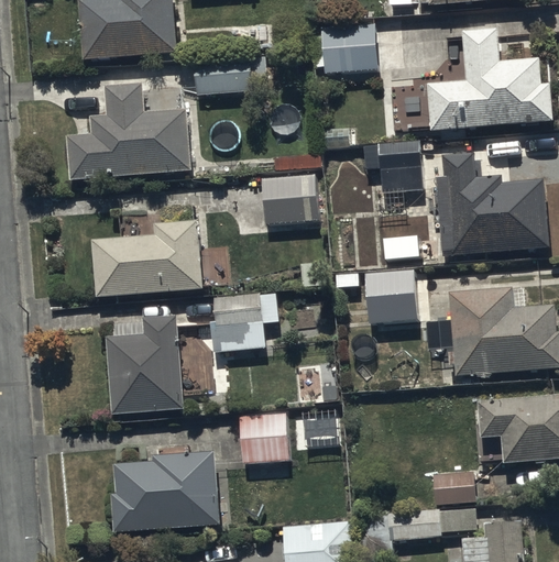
[(77,0),(84,58),(177,50),(172,0),(77,0)]
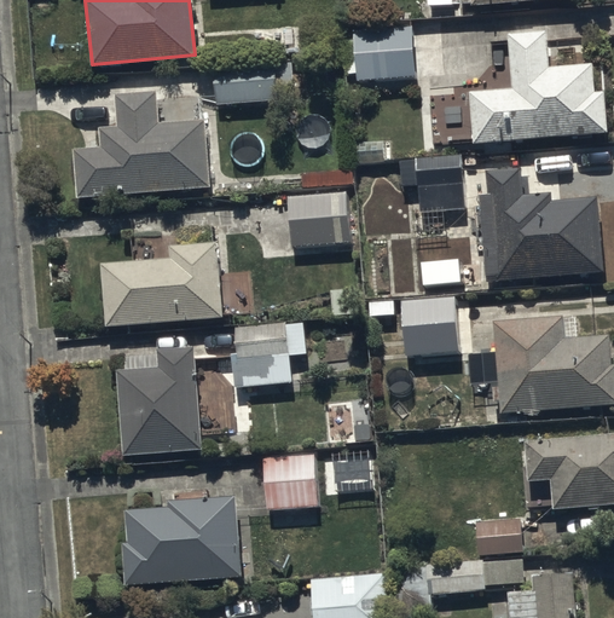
[(411,24),(355,27),(355,39),(343,40),(345,74),(355,74),(355,79),(413,76),(411,24)]
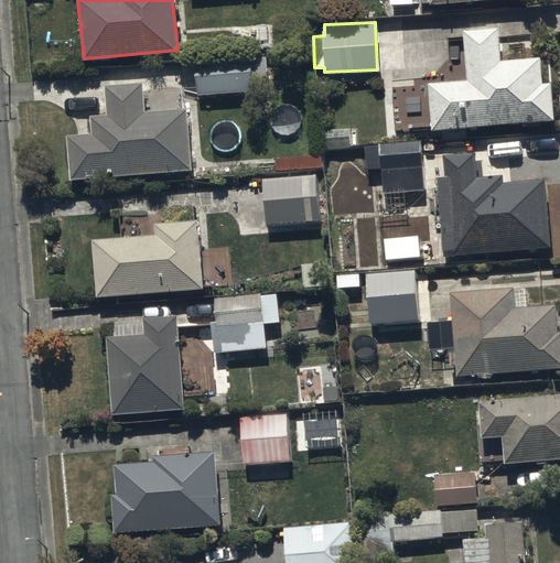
[(541,56),(499,60),(497,29),(464,31),(467,80),(429,83),(432,128),(556,120),(553,80),(544,82),(541,56)]
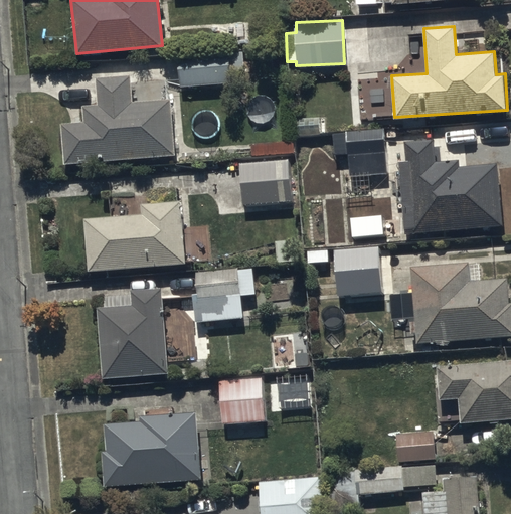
[(241,52),(177,55),(178,86),(230,83),(229,69),(242,69),(241,52)]
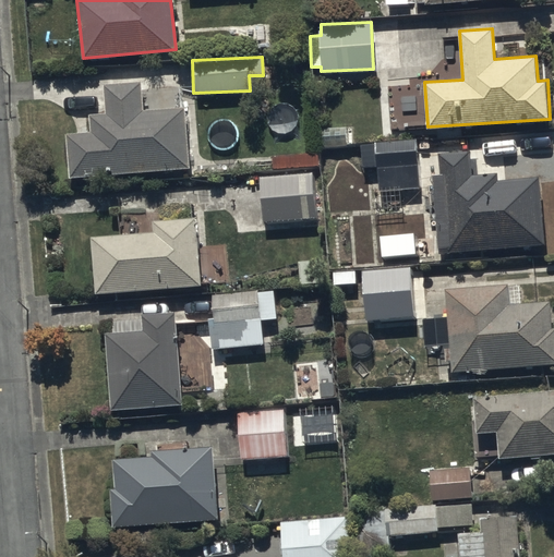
[(187,107),(142,109),(141,82),(103,84),(105,113),(88,114),(89,132),(65,134),(68,176),(190,168),(187,107)]
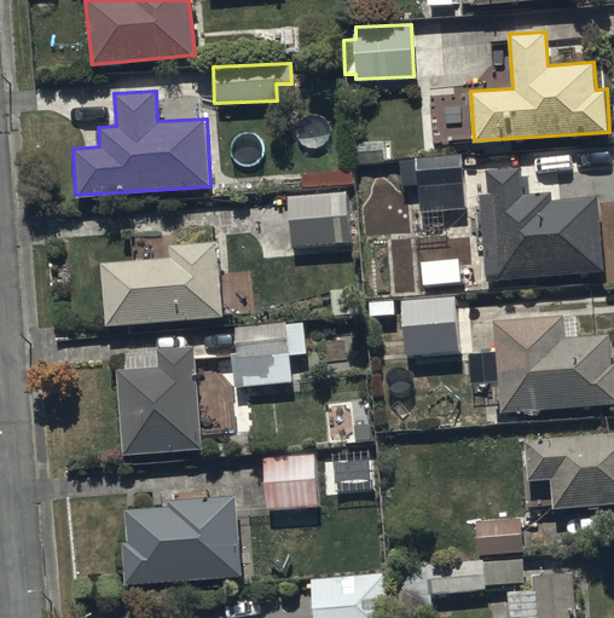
[(459,151),(397,157),(399,186),(415,184),(418,214),(465,209),(459,151)]
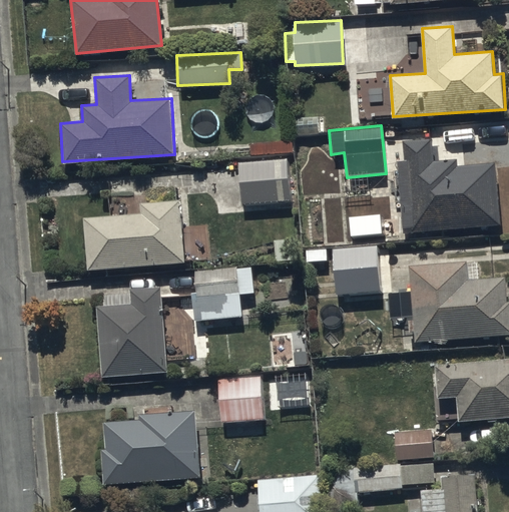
[(496,161),(457,164),(457,160),(441,161),(441,148),(431,148),(431,137),(405,139),(407,160),(400,161),(404,230),(499,225),(496,161)]
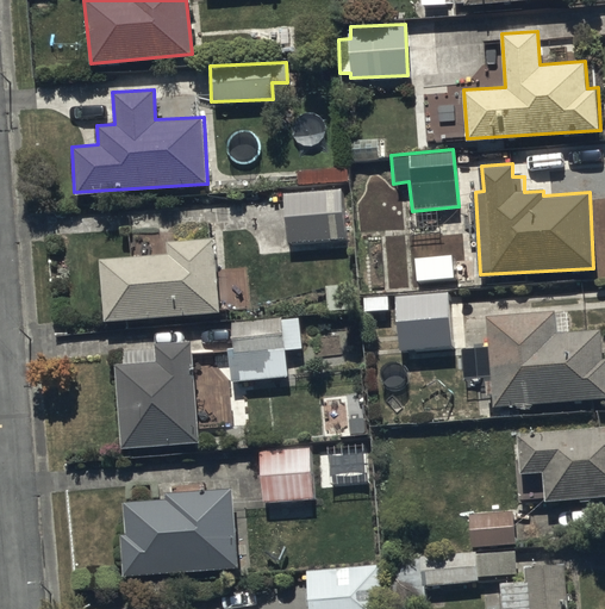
[(342,190),(282,192),(285,242),(344,238),(342,190)]
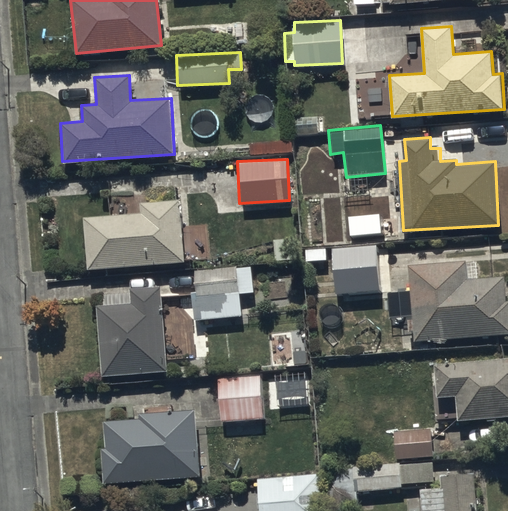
[(83,219),(87,269),(184,261),(179,199),(139,202),(140,214),(83,219)]
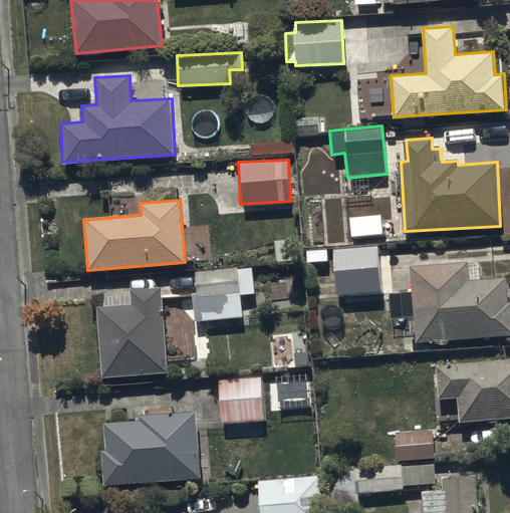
[(385,245),(333,249),(336,295),(388,292),(385,245)]
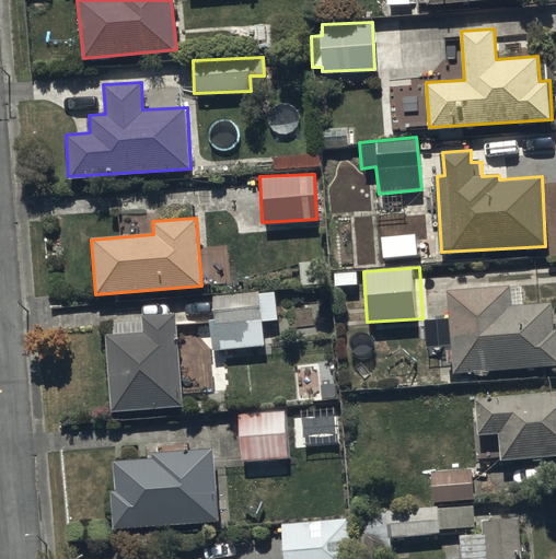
[(552,303),(522,305),(521,284),(448,290),(452,372),(555,365),(555,328),(553,329),(552,303)]
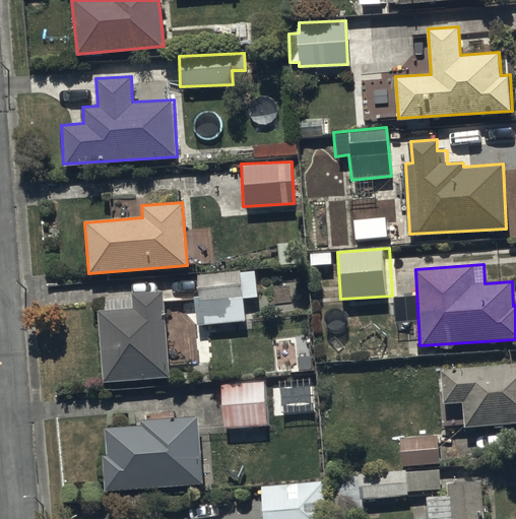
[(255,270),(198,274),(199,301),(195,301),(196,323),(244,320),(243,299),(257,298),(255,270)]
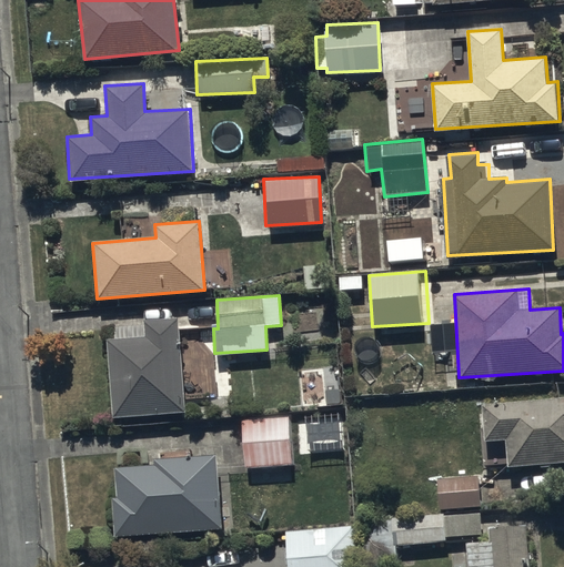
[(185,413),(178,317),(143,320),(144,335),(107,338),(113,418),(185,413)]
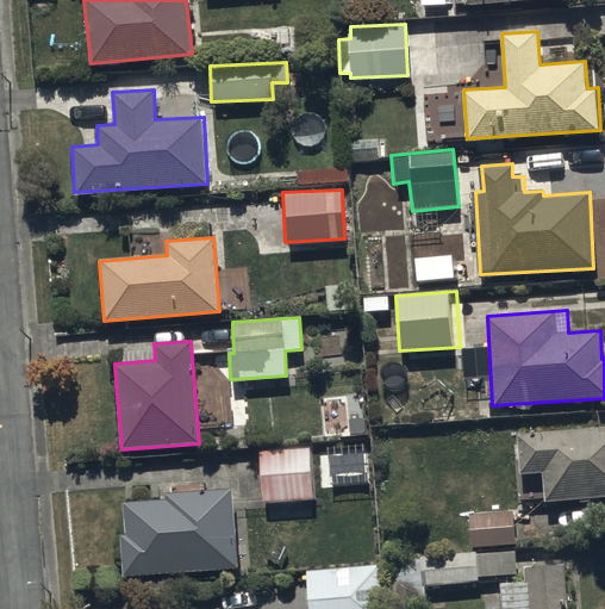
[(604,426),(516,433),(519,472),(541,471),(542,499),(604,495),(604,426)]
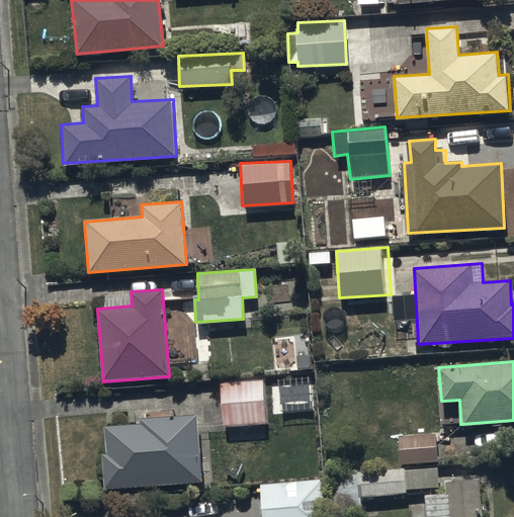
[(280,378),(220,380),(221,425),(266,423),(265,400),(281,399),(280,378)]
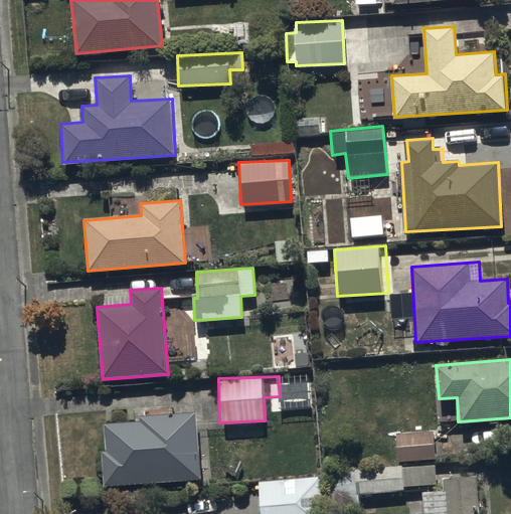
[(138,414),(138,421),(105,423),(106,451),(101,451),(103,486),(201,480),(198,411),(138,414)]
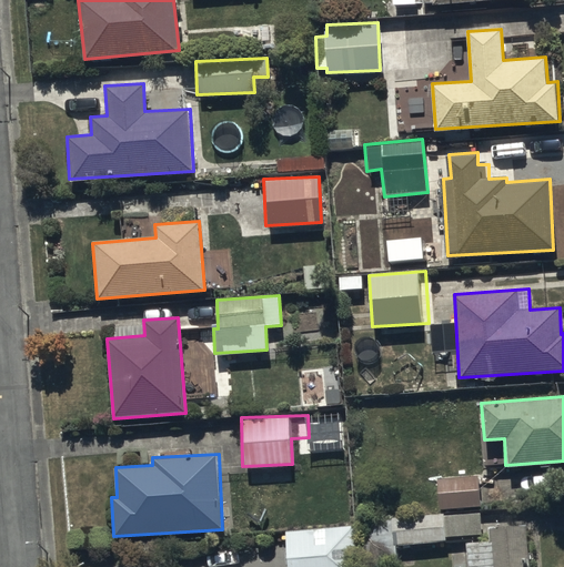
[(436,477),(439,509),(480,506),(477,474),(436,477)]
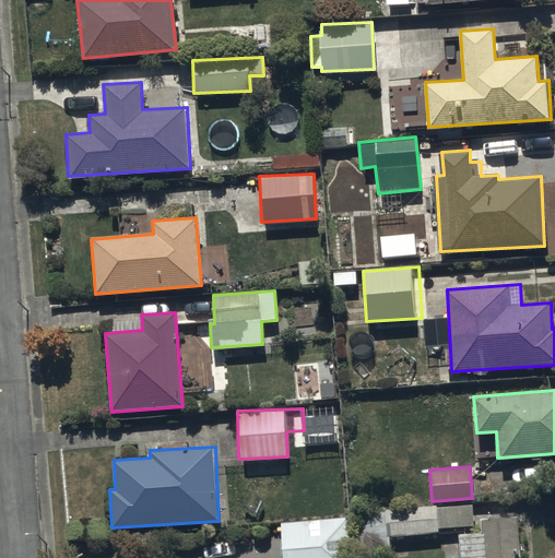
[(435,507),(352,513),(355,557),(359,557),(388,556),(387,536),(437,532),(436,529),(473,525),(471,503),(435,507)]
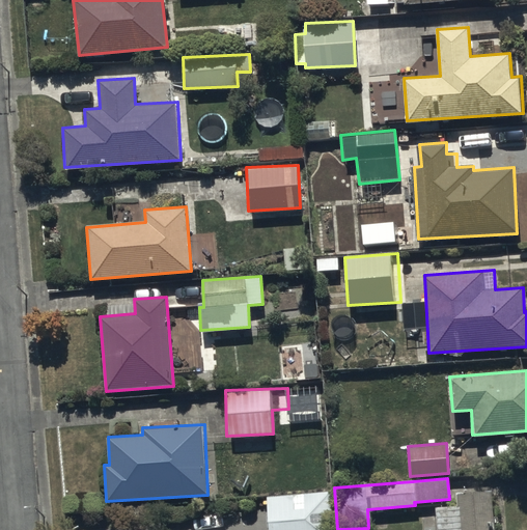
[(332,529),(329,491),(266,496),(269,529),(332,529)]
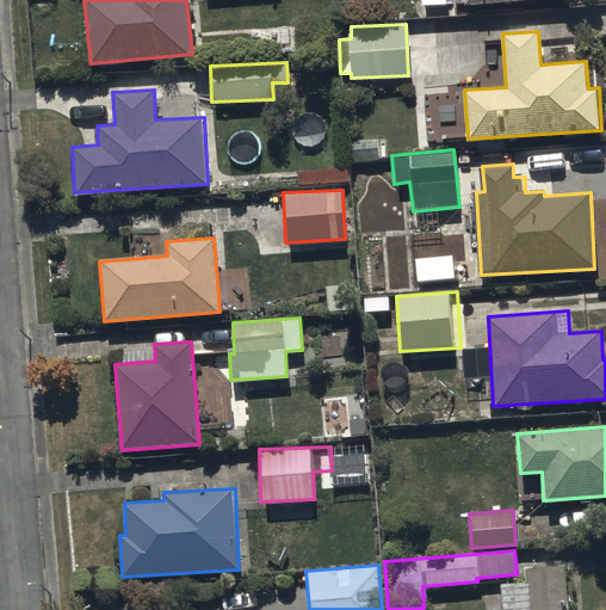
[(567,609),(564,565),(525,567),(526,583),(501,584),(502,609),(567,609)]
